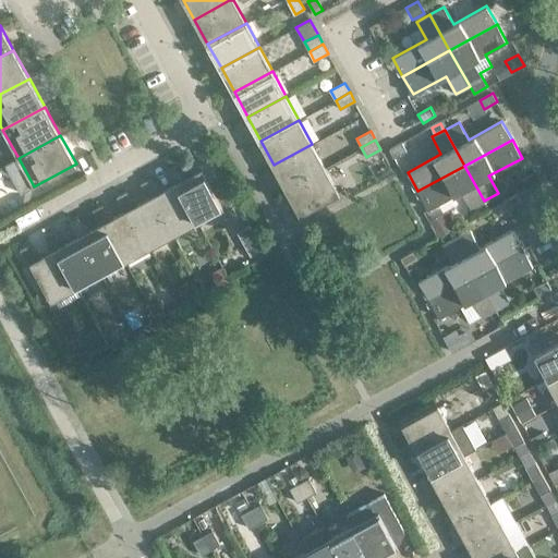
[(407,150),(402,142),(389,149),(393,158),(407,150)]
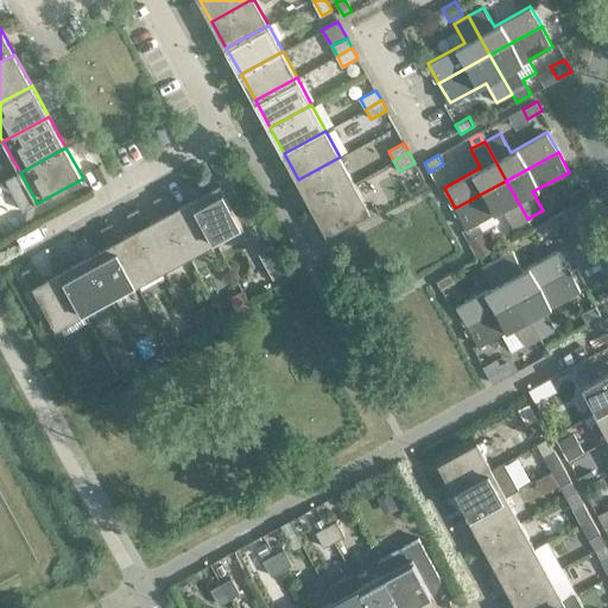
[(354,184),(340,157),(298,179),(312,207),(354,184)]
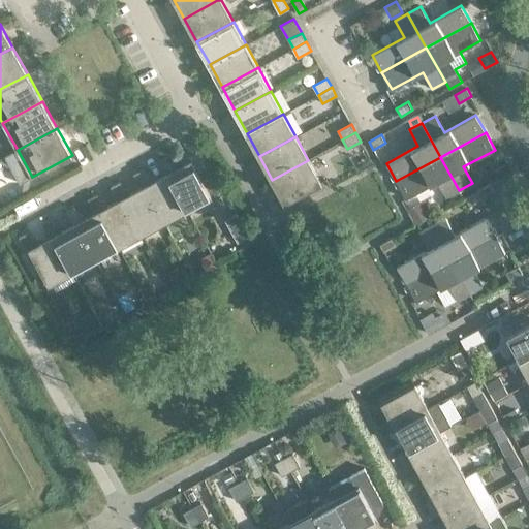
[(157,161),(164,176),(168,174),(188,210),(212,196),(204,181),(192,160),(174,170),(166,157),(157,161)]
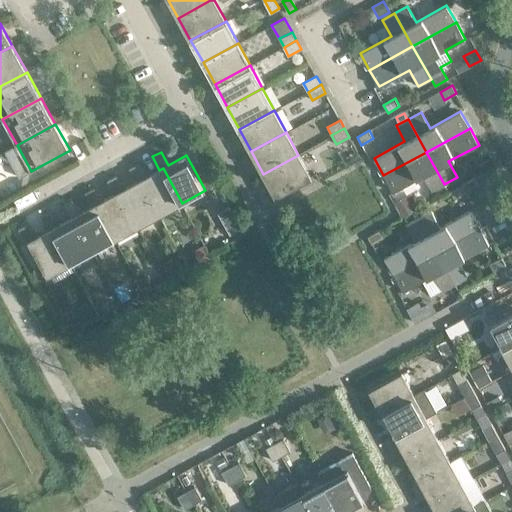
[(444,184),(426,152),(383,175),(393,192),(423,175),(432,191),(444,184)]
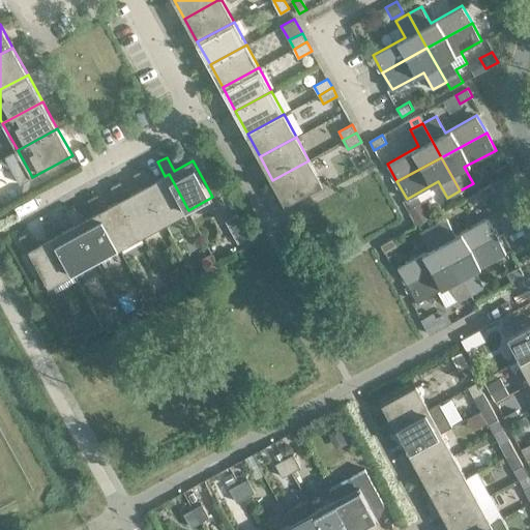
[(322,183),(308,160),(272,180),(286,203),(322,183)]
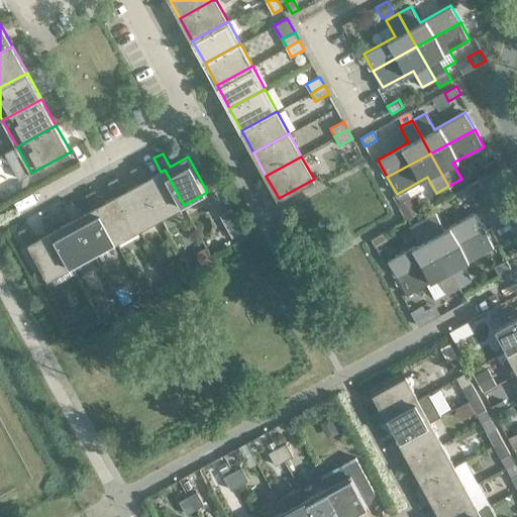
[(130,171),(138,184),(141,182),(161,217),(184,205),(165,170),(161,172),(147,179),(139,166),(130,171)]
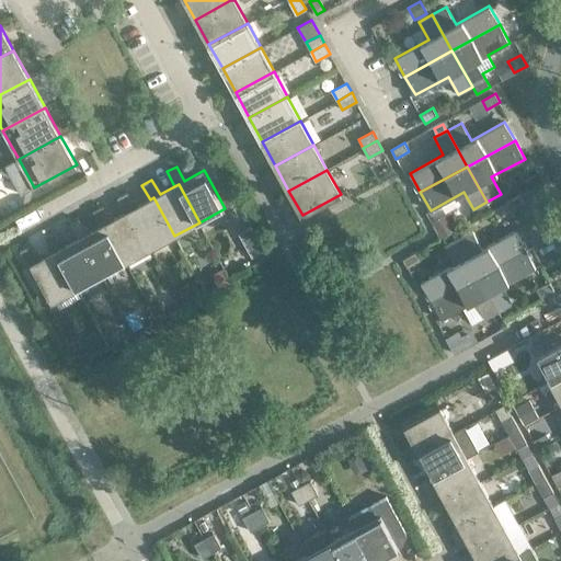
[(224,187),(216,192),(225,208),(233,204),(224,187)]
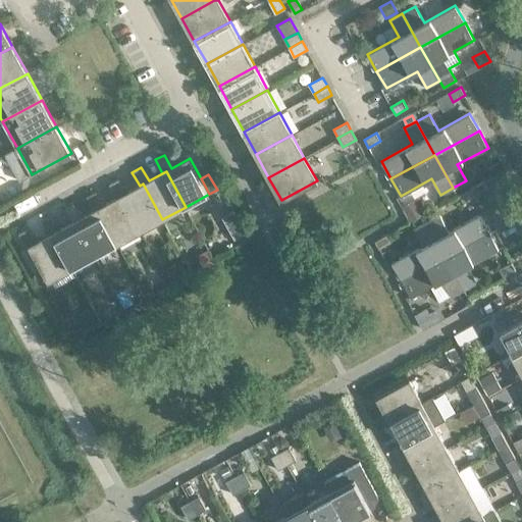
[(110,185),(117,198),(121,196),(141,231),(162,219),(143,184),(140,186),(126,193),(119,179),(110,185)]
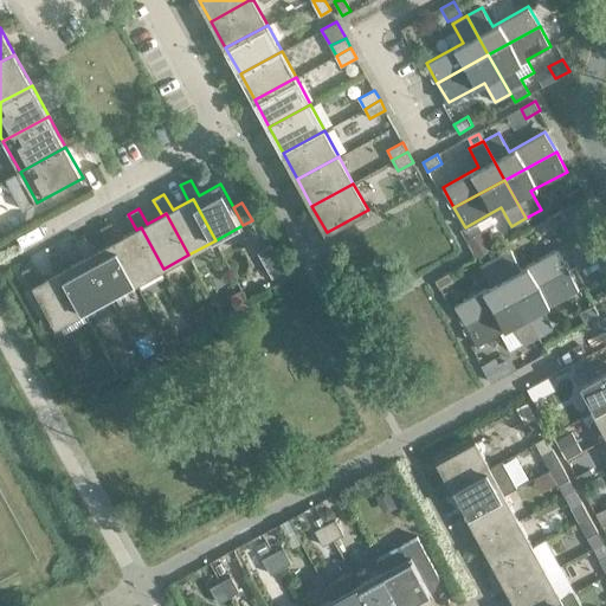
[(566,220),(560,211),(547,219),(552,229),(566,220)]
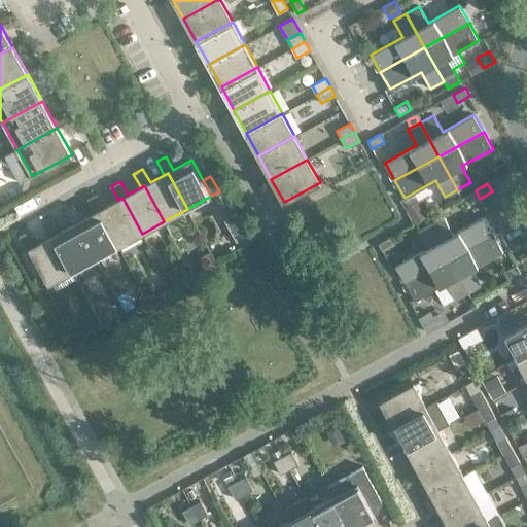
[(480,199),(476,190),(463,197),(467,205),(480,199)]
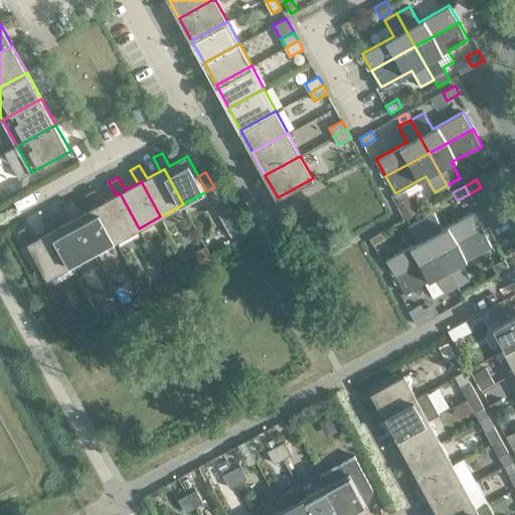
[(86,194),(93,207),(97,205),(116,240),(139,228),(120,193),(116,195),(102,202),(95,189),(86,194)]
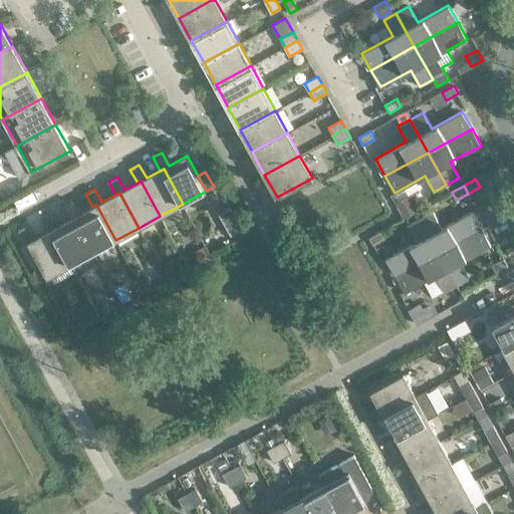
[(63,206),(71,219),(74,218),(93,252),(115,240),(96,205),(92,207),(79,215),(72,201),(63,206)]
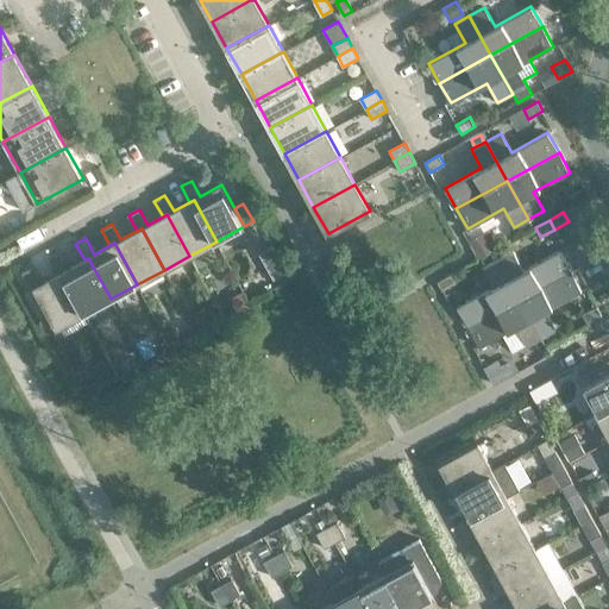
[(513,251),(498,259),(520,299),(571,270),(560,250),(523,270),(513,251)]
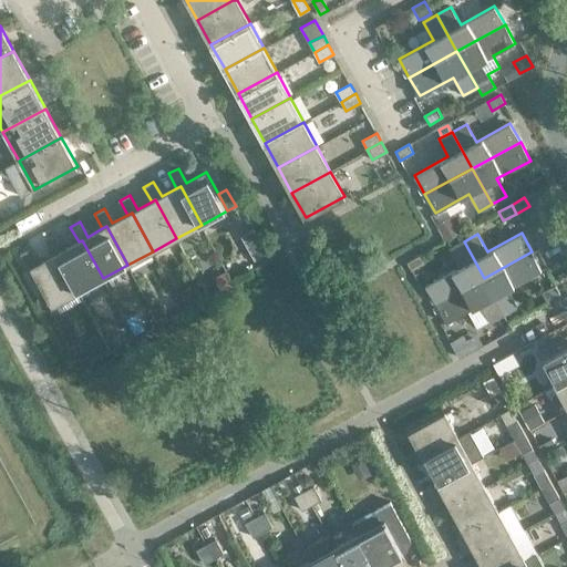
[(45,240),(54,255),(58,253),(79,291),(103,278),(82,240),(79,241),(63,250),(55,235),(45,240)]
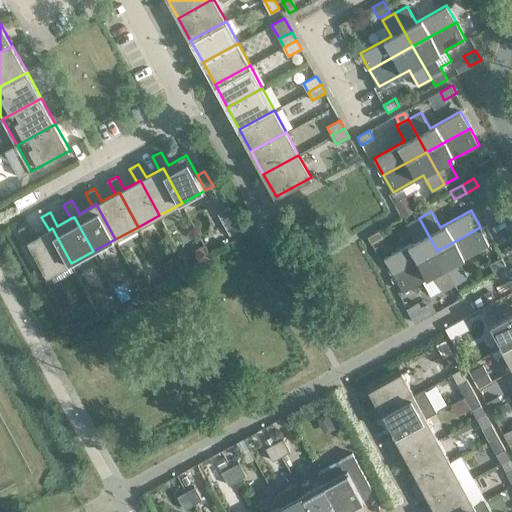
[(241,226),(234,214),(222,221),(228,232),(241,226)]
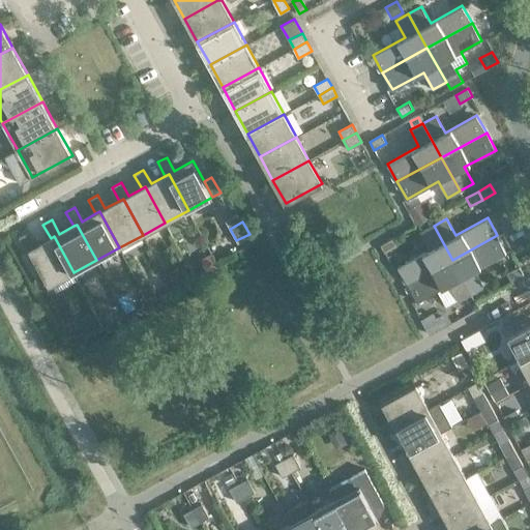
[(452,260),(434,226),(420,233),(430,249),(398,266),(408,284),(452,260)]
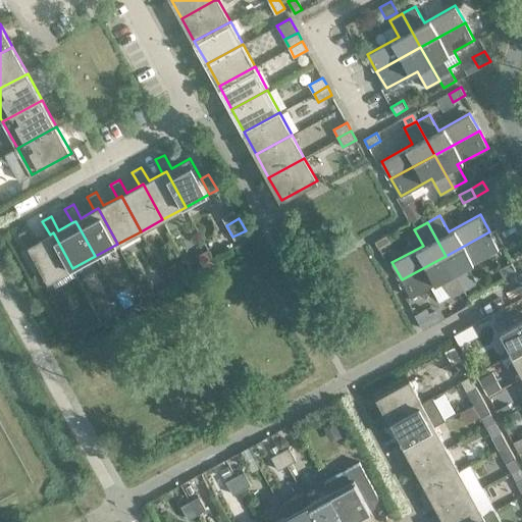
[(31,246),(36,257),(27,262),(34,276),(44,271),(50,281),(72,268),(53,232),(50,235),(36,243),(29,228),(19,233),(27,248),(31,246)]
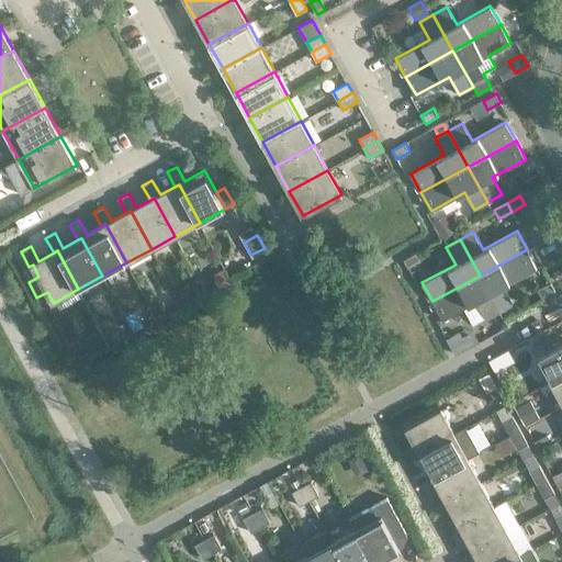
[(537,268),(527,249),(480,276),(499,312),(513,304),(504,287),(537,268)]
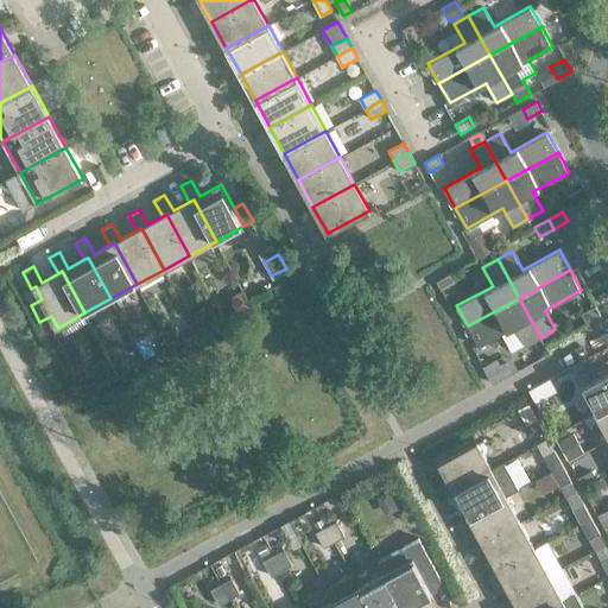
[(456,282),(450,273),(436,280),(442,290),(456,282)]
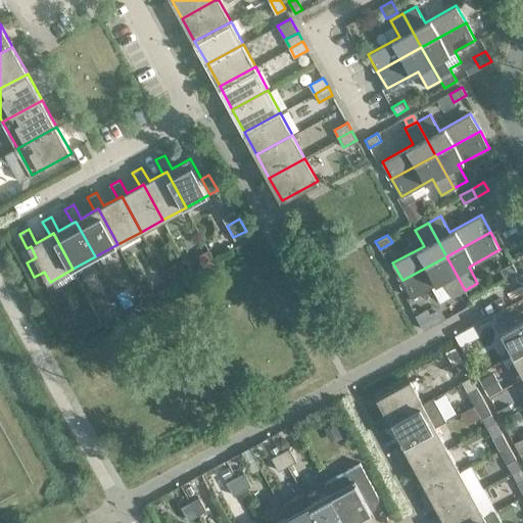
[(465,290),(446,256),(402,280),(412,297),(432,286),(441,302),(465,290)]
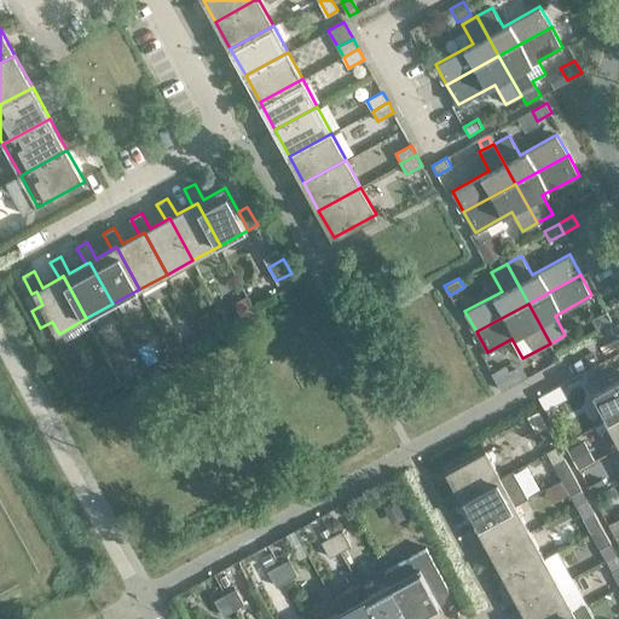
[(612,320),(607,312),(593,319),(597,329),(612,320)]
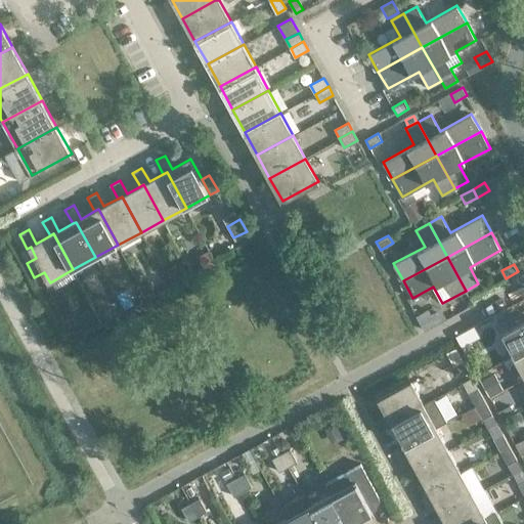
[(171,284),(182,277),(176,266),(165,272),(171,284)]
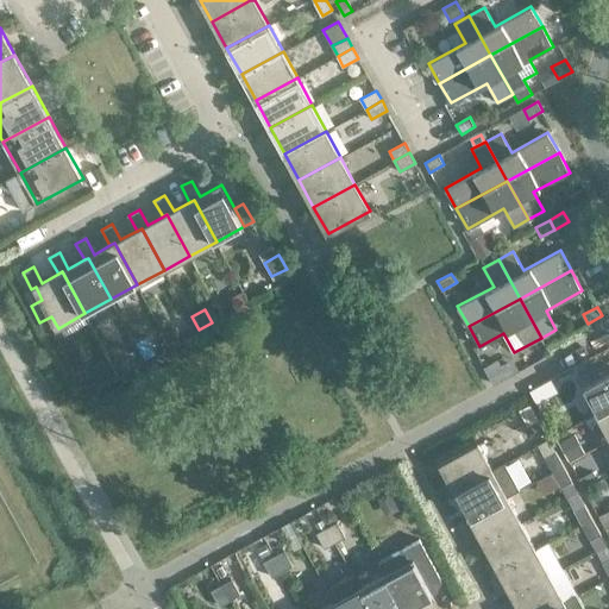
[(171,341),(181,337),(174,324),(164,328),(171,341)]
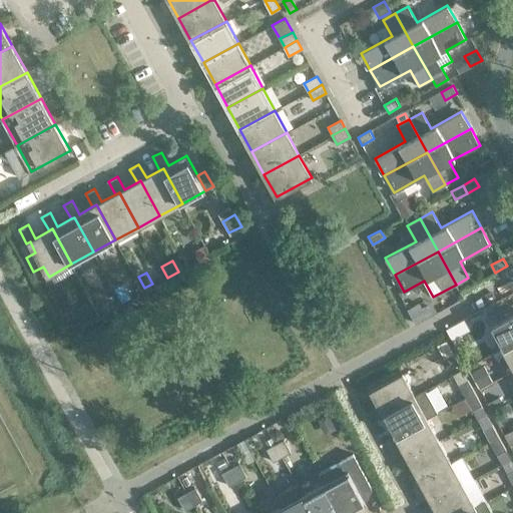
[(420,304),(408,310),(413,318),(424,311),(420,304)]
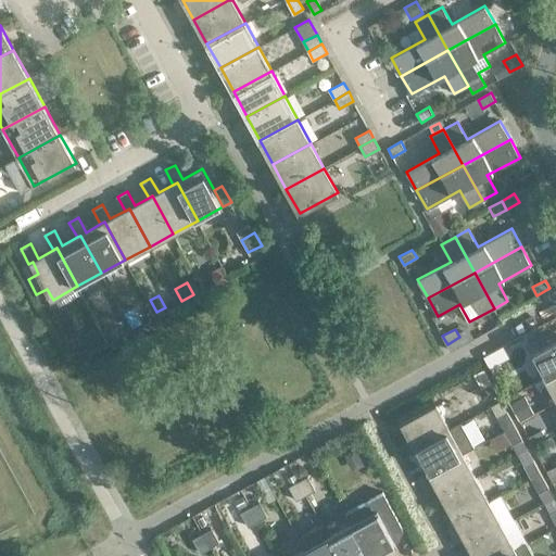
[(555,338),(531,352),(545,377),(555,370),(555,338)]
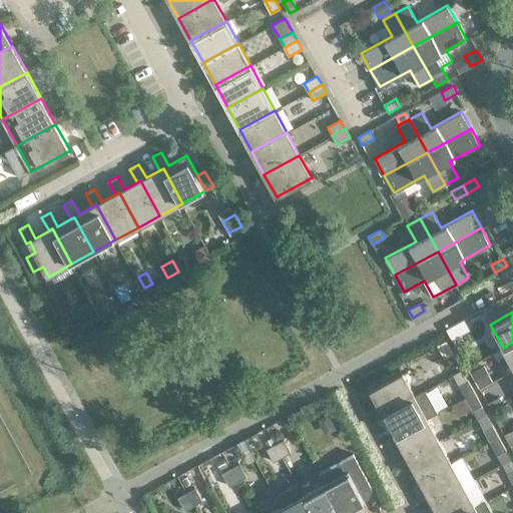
[(453,353),(446,340),(437,345),(444,358),(453,353)]
